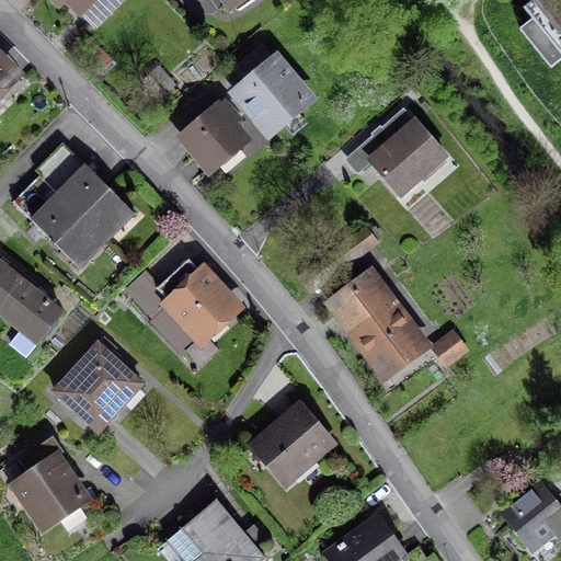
[(67,0),(80,13),(93,0),(67,0)]
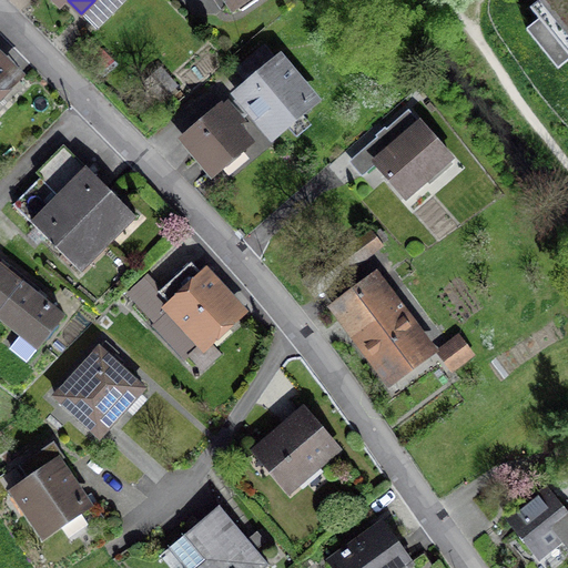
[(567,0),(540,0),(530,9),(567,54),(567,0)]
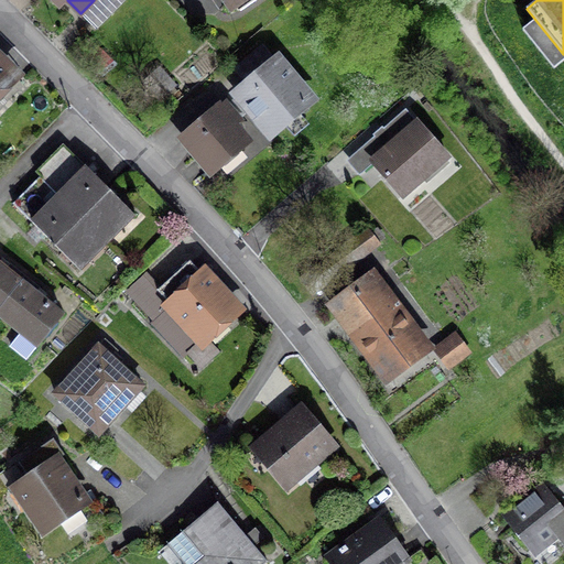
[(311,101),(278,63),(275,64),(272,58),(251,76),(251,84),(239,95),(272,133),(311,101)]
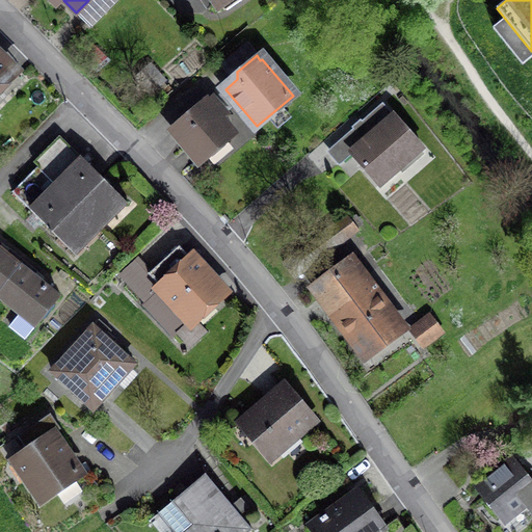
[(0,83),(10,73),(0,62),(0,83)]
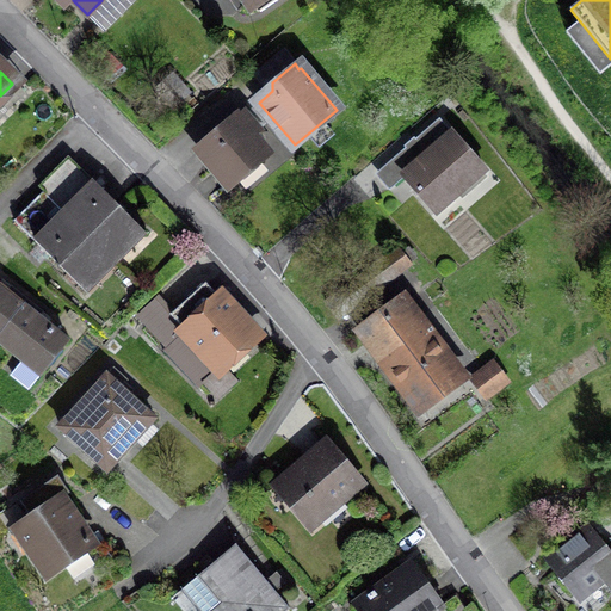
[(238,121),(236,119),(199,150),(229,185),(266,154),(252,136),(259,130),(246,113),(238,121)]
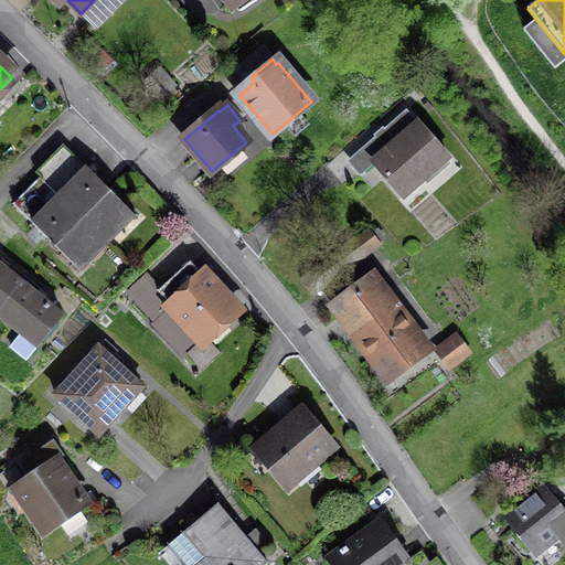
[(448,157),(406,110),(384,129),(390,136),(381,144),(375,137),(352,158),(364,172),(374,163),(403,196),(448,157)]
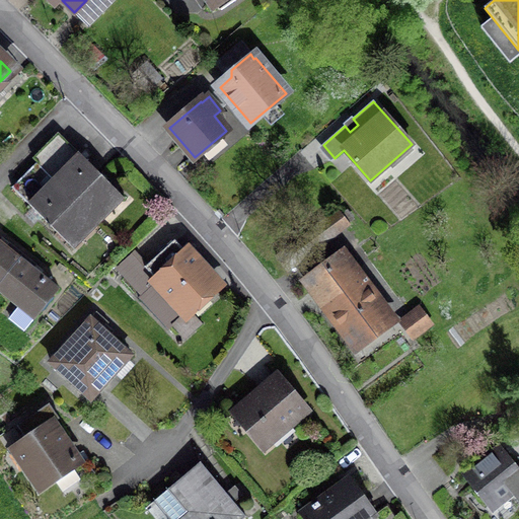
[(33,158),(38,162),(45,169),(67,147),(56,136),(33,158)]
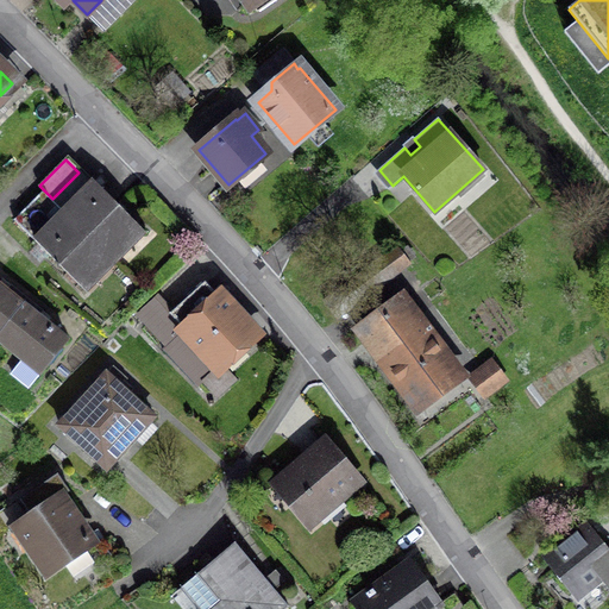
[(79,173),(52,199),(110,256),(138,226),(94,182),(90,184),(79,173)]
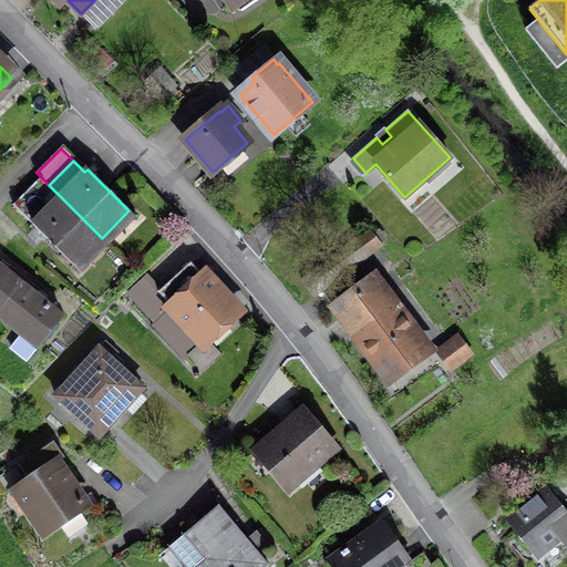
[(74,266),(102,238),(49,185),(41,177),(13,205),(74,266)]
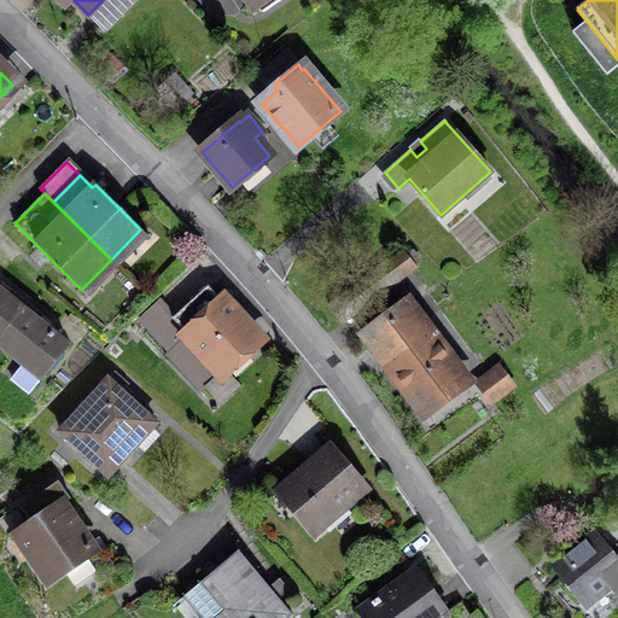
[(219,297),(208,285),(172,319),(188,336),(168,354),(202,391),(222,372),(222,373),(258,340),(242,322),(248,316),(225,292),(219,297)]
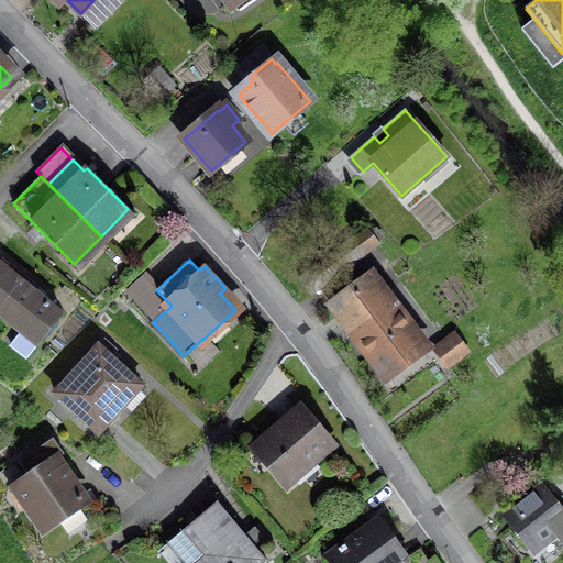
[(0,306),(21,282),(0,264),(0,306)]
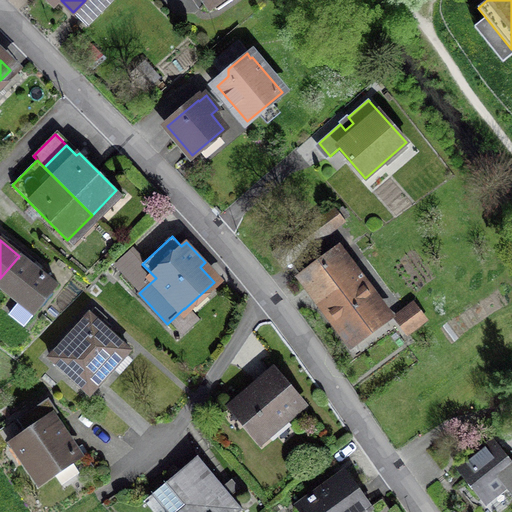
[(347,343),(384,316),(372,299),(377,296),(360,274),(363,272),(356,263),(349,269),(338,254),(306,278),(333,314),(328,318),(347,343)]
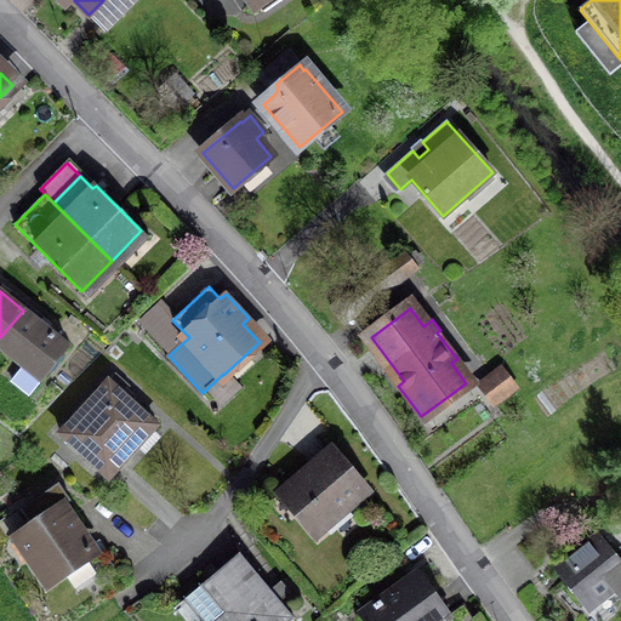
[(23,311),(0,337),(0,346),(23,365),(11,380),(30,394),(69,347),(23,311)]
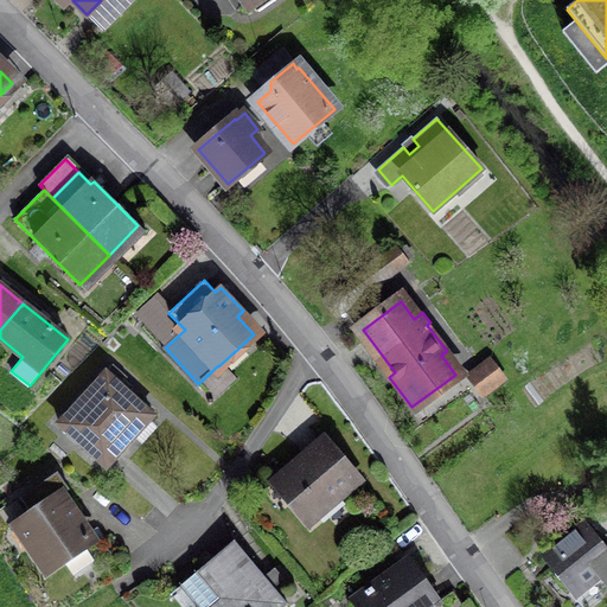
[(490,362),(471,377),(484,394),(503,378),(490,362)]
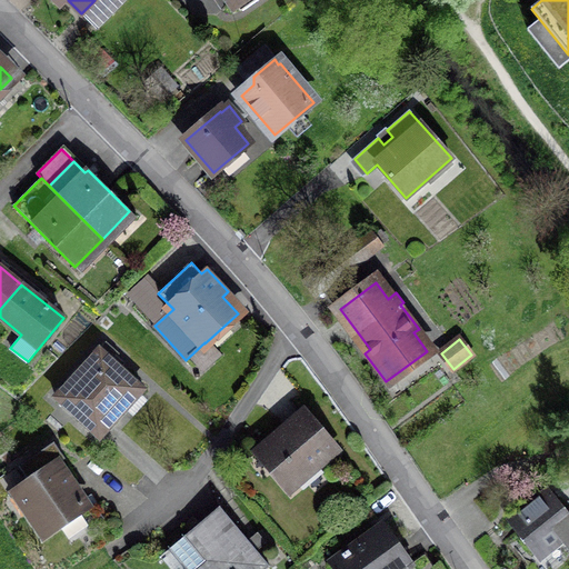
[(119,353),(106,342),(56,397),(100,438),(117,419),(112,415),(139,386),(112,361),(119,353)]
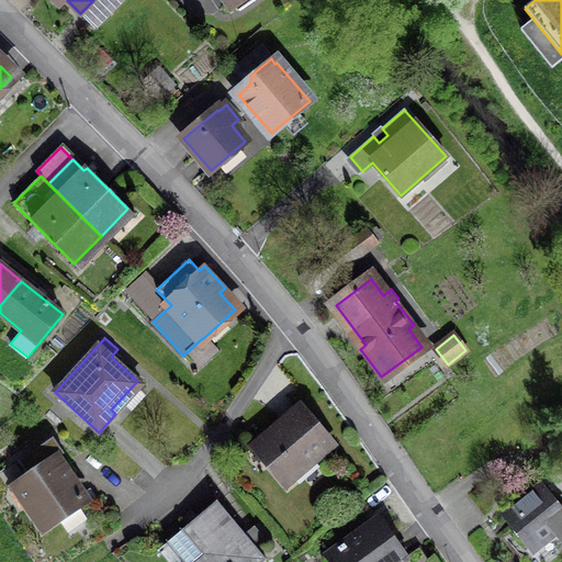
[(330,446),(299,408),(256,446),(287,483),(330,446)]
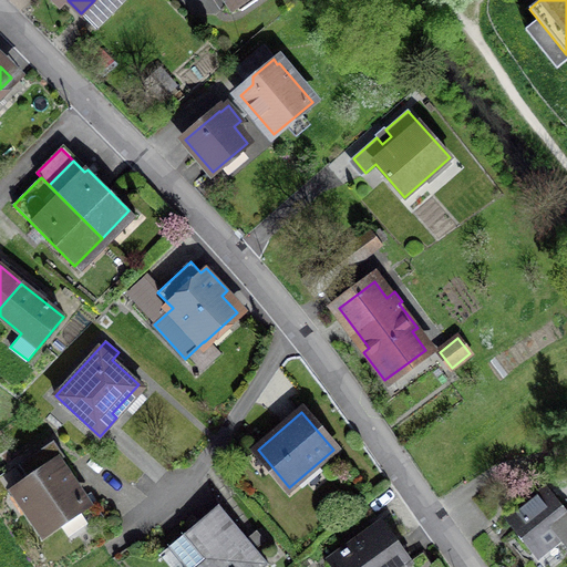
[(65,457),(54,441),(19,465),(30,482),(16,492),(43,531),(84,503),(57,463),(65,457)]
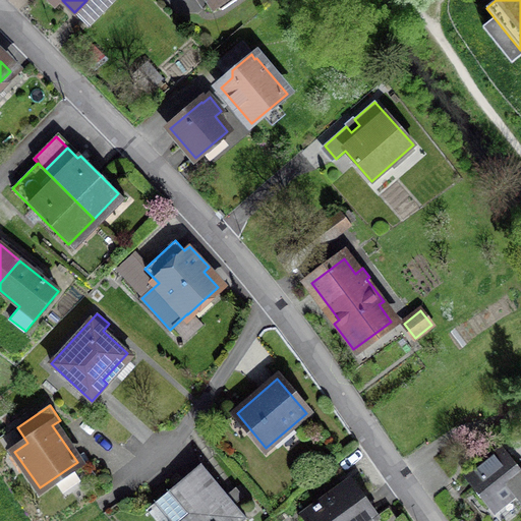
[(520,470),(503,447),(464,477),(489,509),(511,491),(520,503),(520,470)]
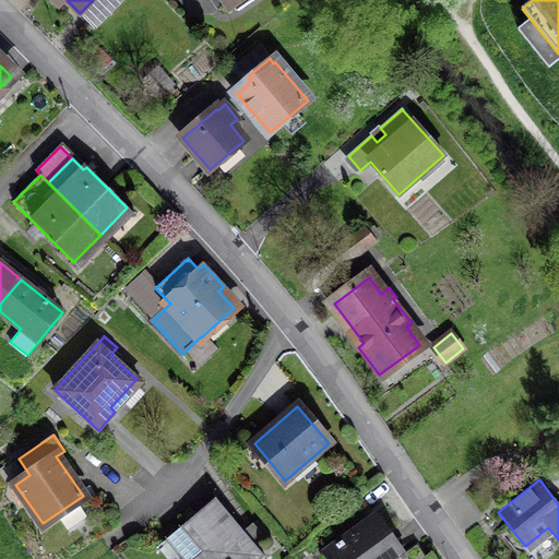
[(261,558),(265,557),(215,498),(180,527),(181,527),(168,539),(183,558),(261,558)]
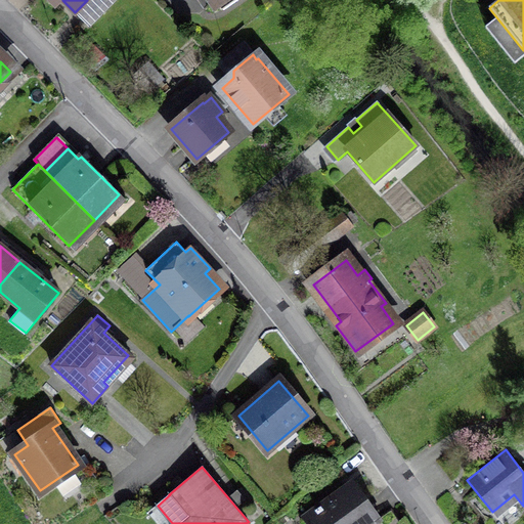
[(369,523),(380,517),(355,483),(304,521),(306,523),(369,523)]
